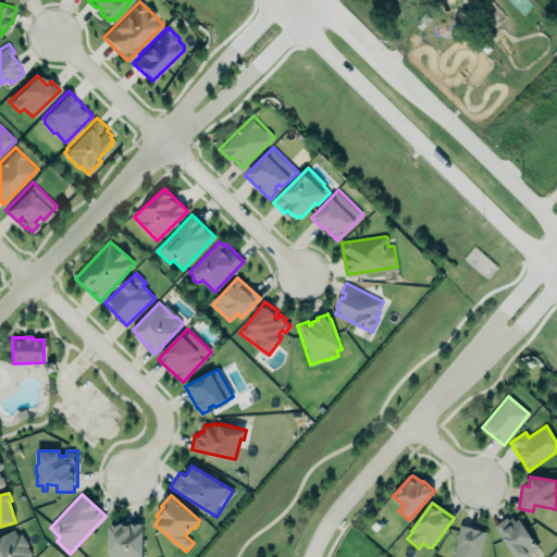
[(516,556),(524,556),(540,547),(519,518),(516,520),(512,516),(509,519),(511,523),(503,530),(506,534),(503,536),(516,556)]
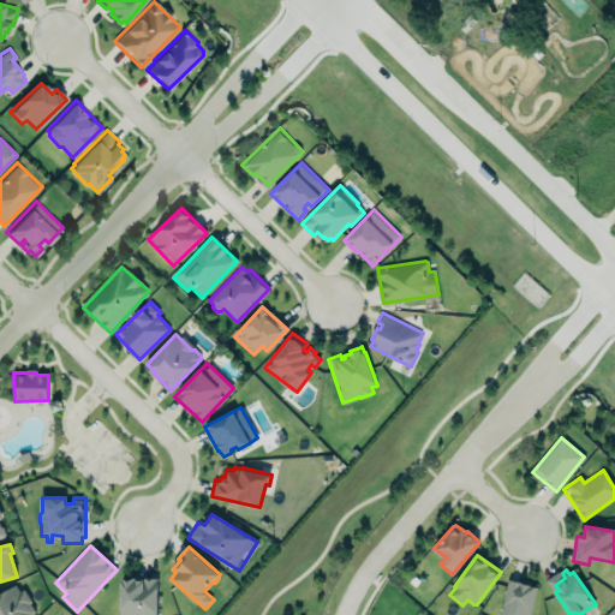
[(120,614),(156,614),(157,580),(121,579),(120,614)]
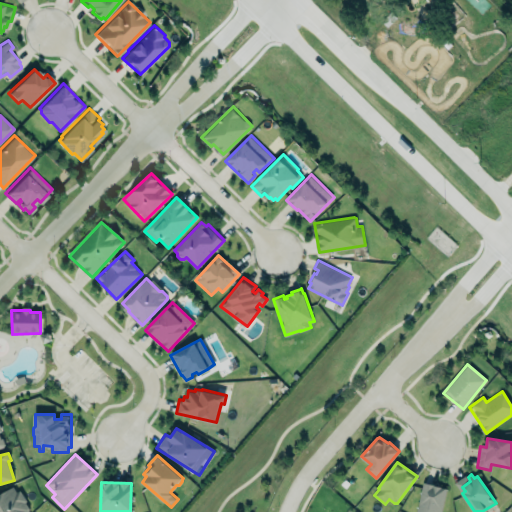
[(416,511),(423,482),(447,488),(441,511),(416,511)]
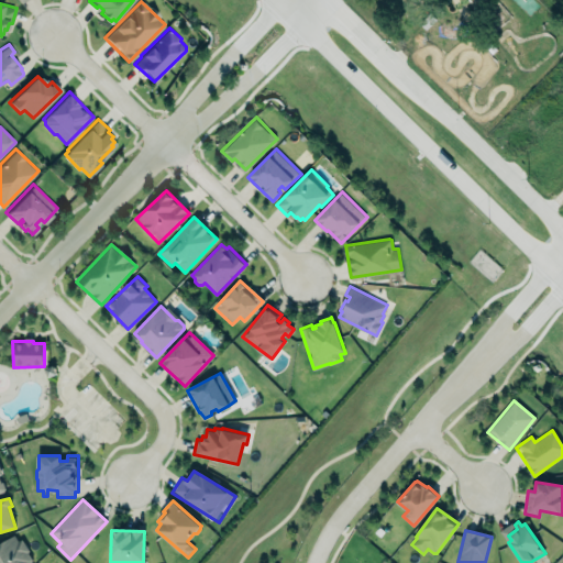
[(0,562),(0,543),(13,534),(18,541),(22,538),(31,551),(29,552),(34,561),(30,562),(0,562)]
